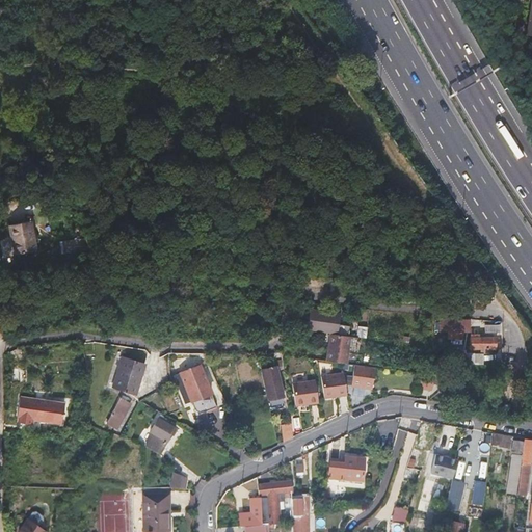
[(448,81),(455,91),(463,86),(457,75),(448,81)]
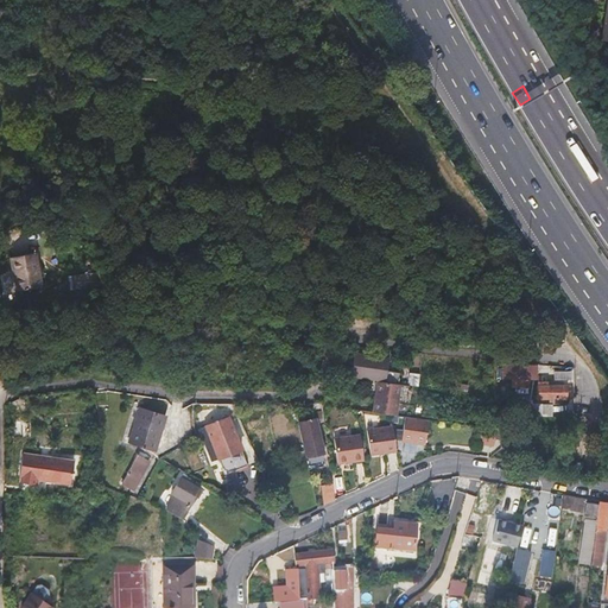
[(0,139),(0,150),(13,150),(12,139),(0,139)]
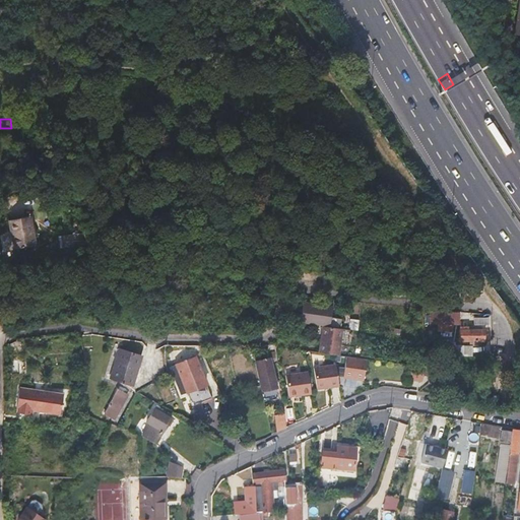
[(9,221),(14,250),(37,247),(31,217),(9,221)]
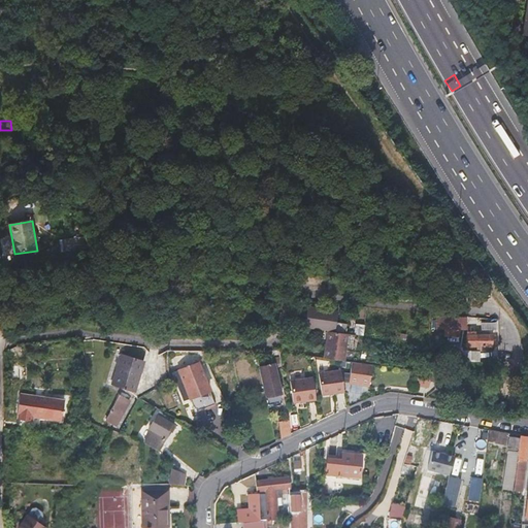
[(330,331),(345,334),(347,327),(337,326),(338,319),(326,317),(327,310),(310,307),(307,327),(328,331),(330,331)]
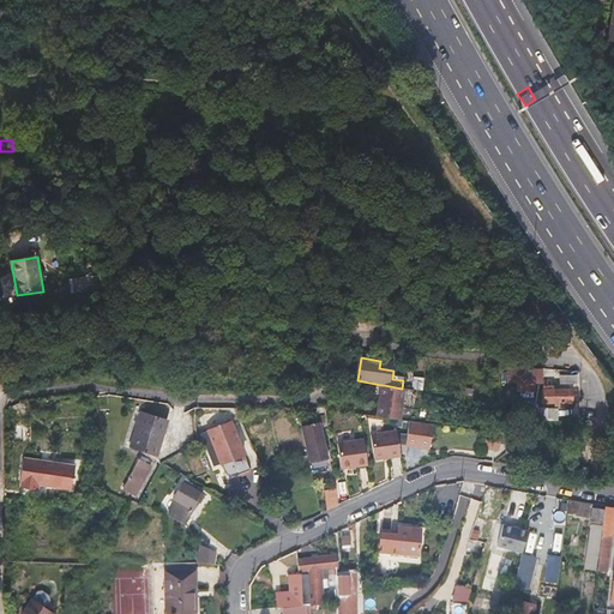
[(547,371),(513,371),(513,383),(523,383),(523,391),(537,391),(537,383),(547,383),(547,371)]
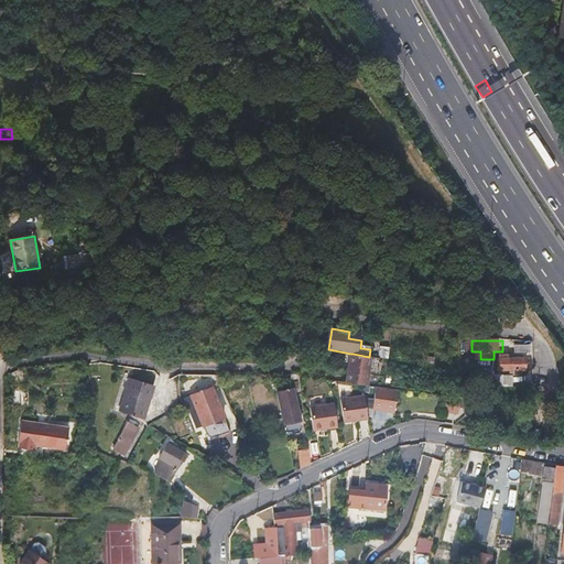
[(377,345),(376,357),(388,357),(388,346),(377,345)]
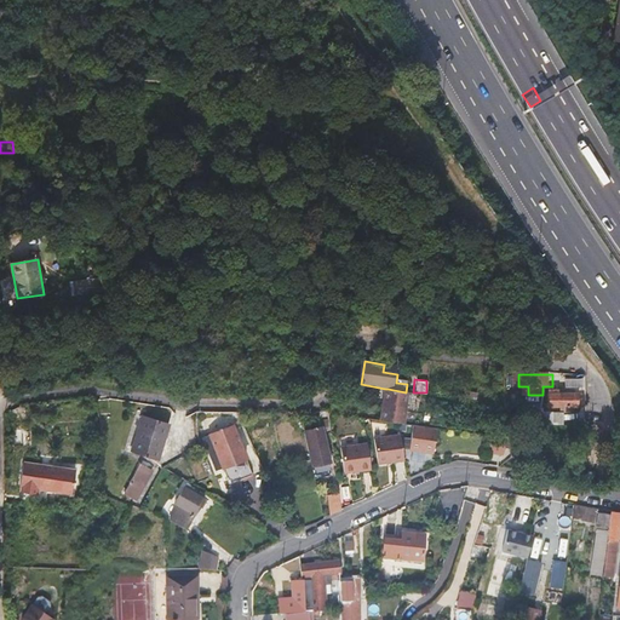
[(406,392),(388,389),(385,403),(383,403),(379,424),(406,429),(411,392),(406,392)]
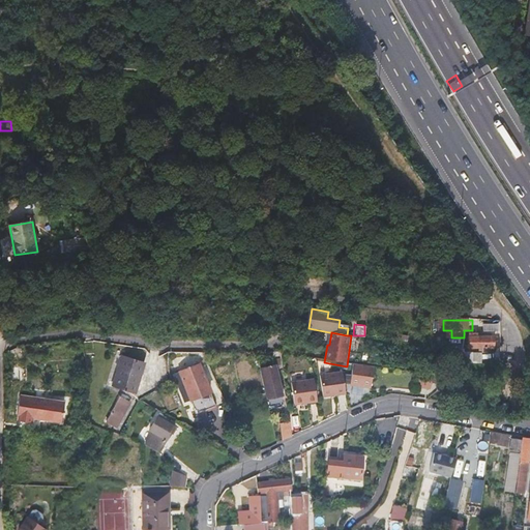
[(470,340),(471,351),(496,351),(496,340),(470,340)]
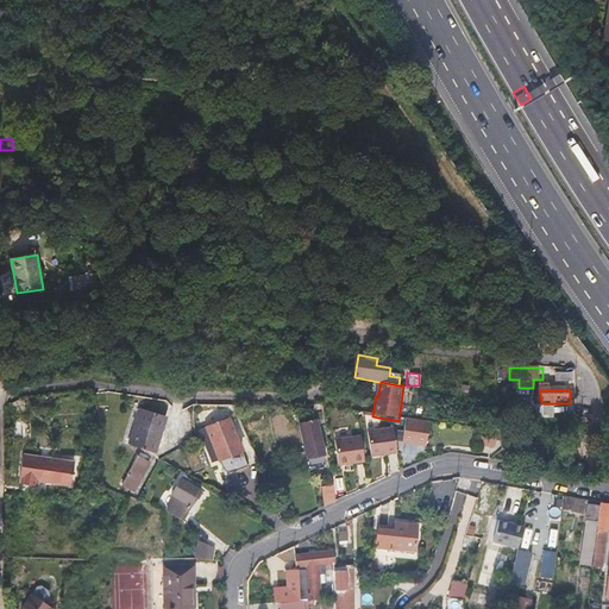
[(537,403),(518,403),(516,415),(537,415),(537,403)]
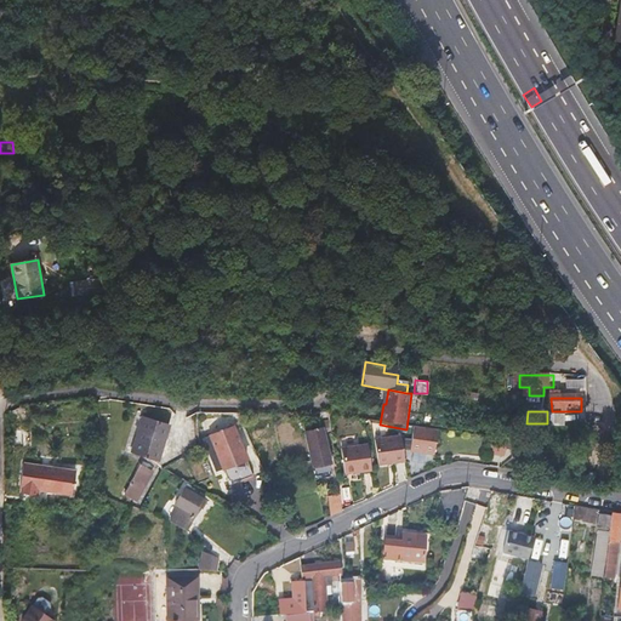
[(134,450),(158,459),(169,426),(143,417),(134,450)]
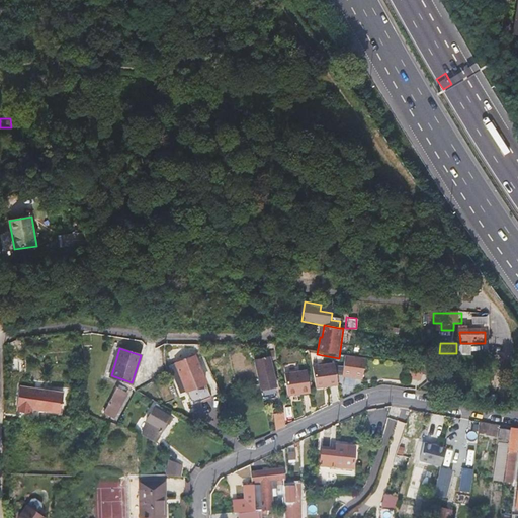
[(177,361),(193,404),(212,397),(197,354),(177,361)]
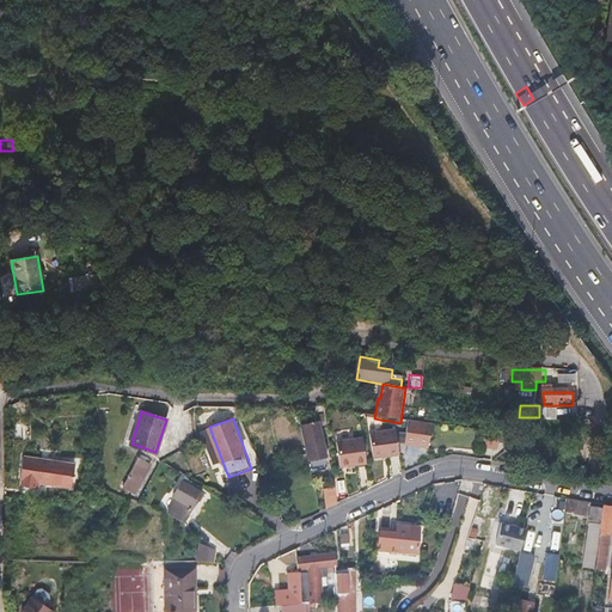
[(310,459),(325,456),(318,421),(303,424),(310,459)]
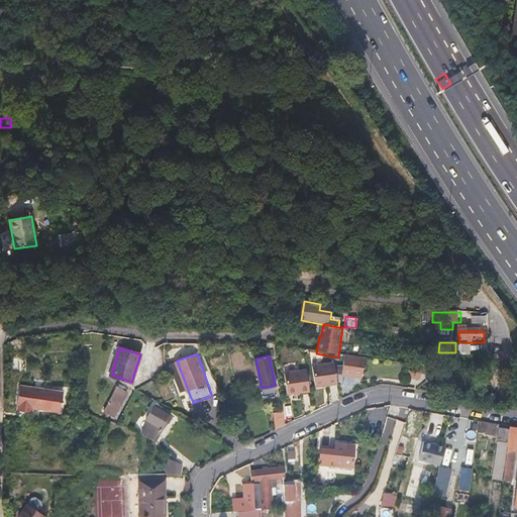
[(500,355),(457,358),(458,370),(480,369),(479,365),(500,364),(500,355)]
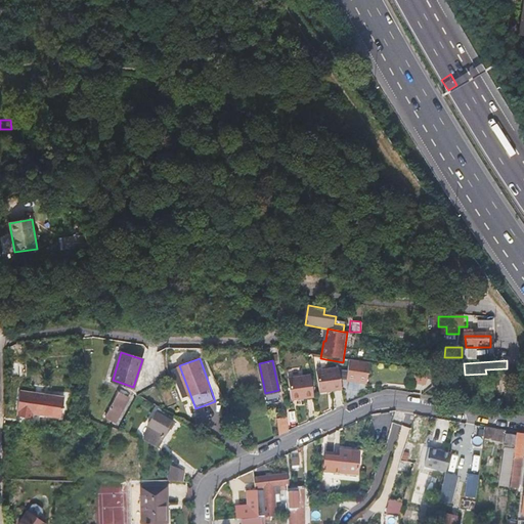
[(374,367),(352,364),(349,385),(368,389),(374,367)]
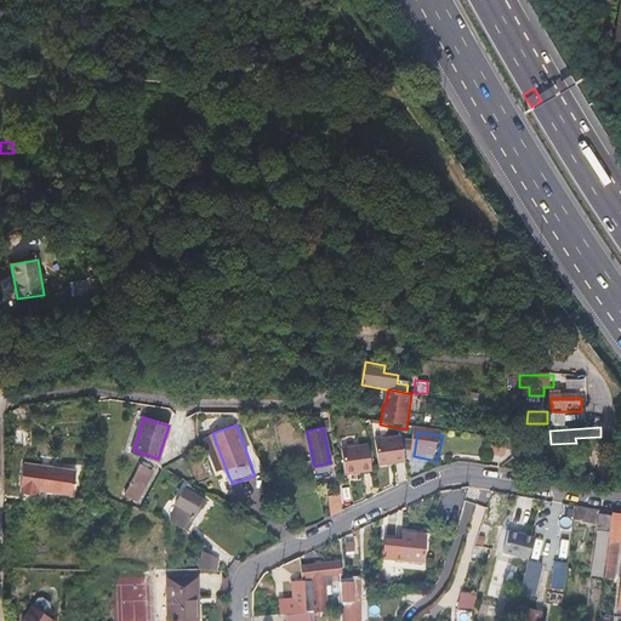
[(380,468),(408,466),(405,442),(377,444),(380,468)]
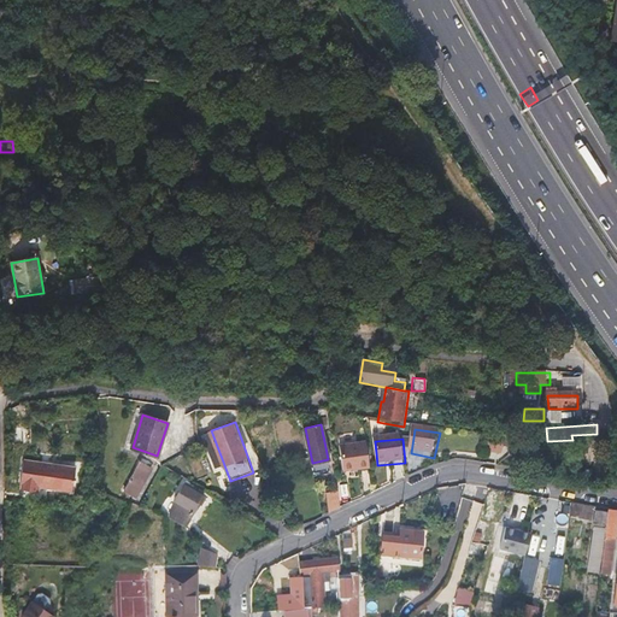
[(501,460),(504,444),(489,441),(486,458),(501,460)]
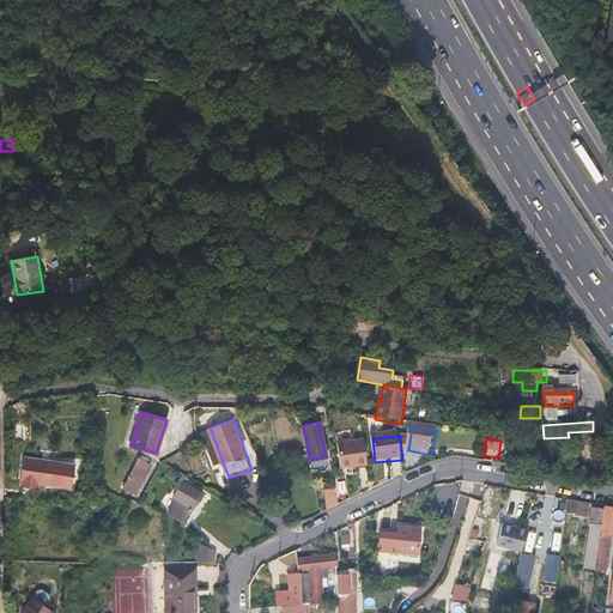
[(339,445),(341,471),(369,467),(365,443),(339,445)]
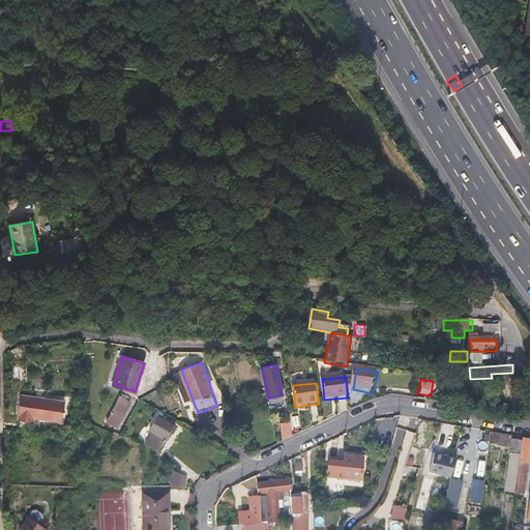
[(63,399),(21,392),(19,410),(21,410),(20,417),(35,419),(35,416),(61,419),(63,399)]
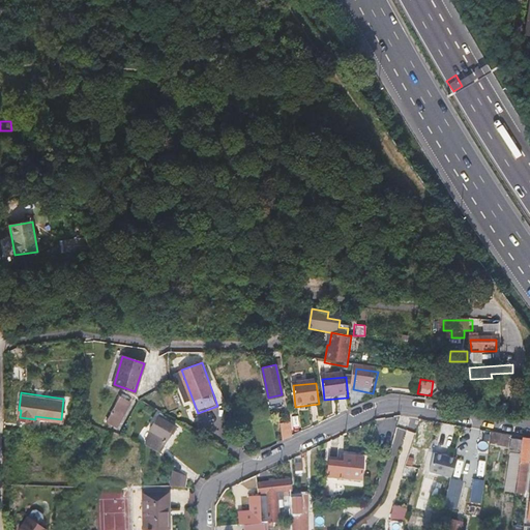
[(448,401),(450,394),(439,392),(438,400),(448,401)]
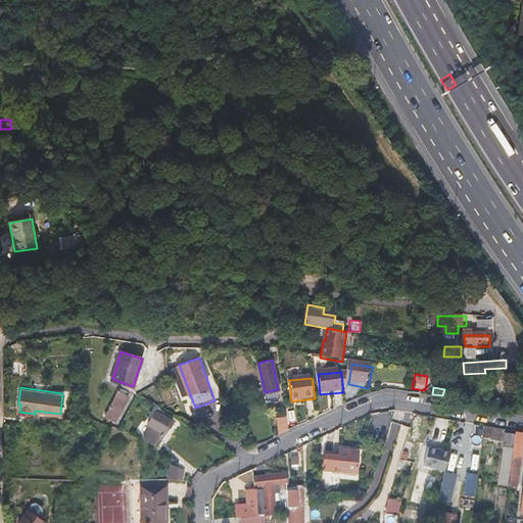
[(120,391),(105,416),(110,419),(112,416),(116,418),(129,397),(120,391)]
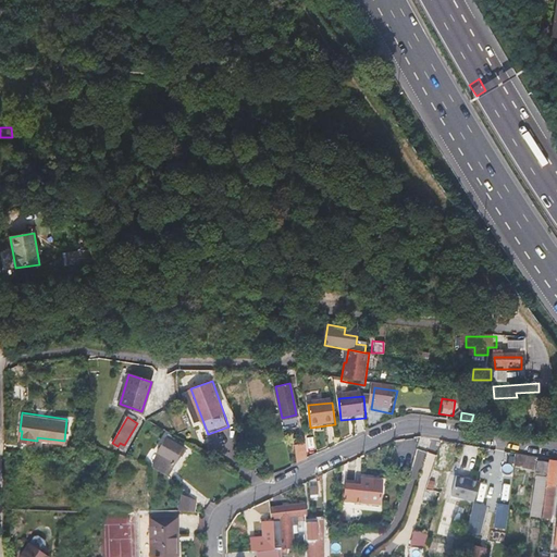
[(168,472),(168,477),(183,448),(165,438),(158,453),(153,450),(147,461),(168,472)]
